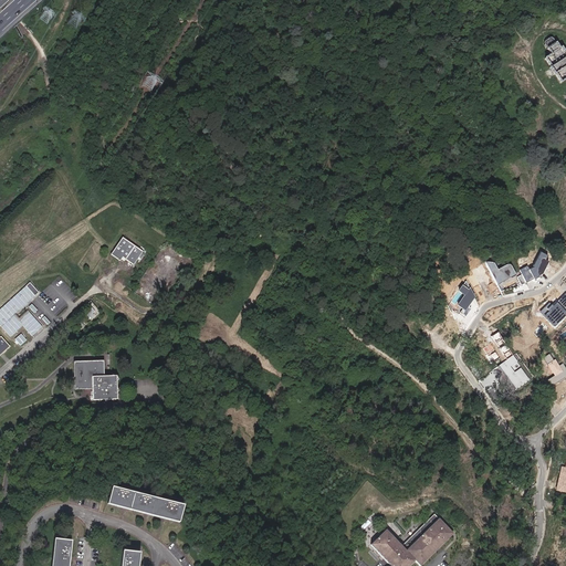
[(565,53),(563,48),(561,50),(557,44),(548,49),(553,55),(546,59),(552,67),(551,69),(555,75),(556,74),(562,83),(565,80),(565,53)]
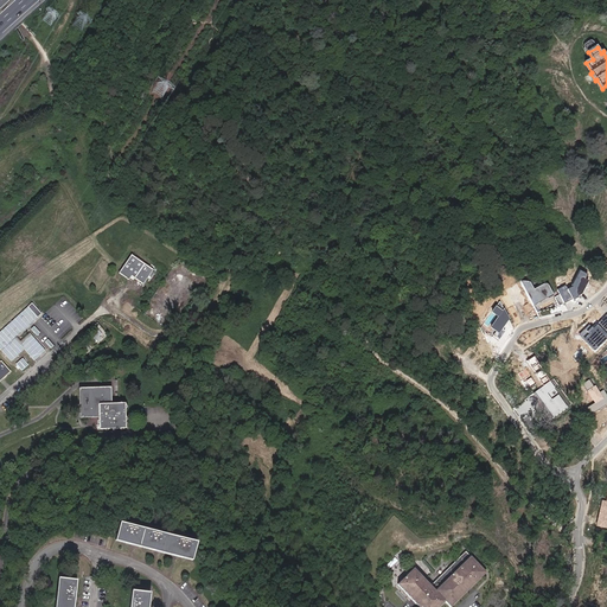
[(116,273),(126,279),(128,275),(142,285),(152,269),(129,254),(116,273)]
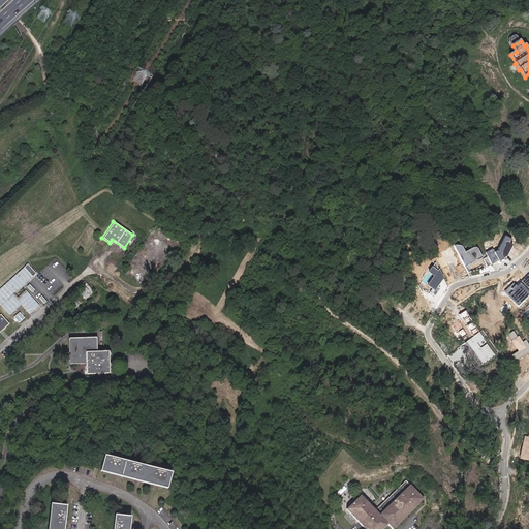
[(28,265),(0,289),(0,303),(10,314),(22,304),(30,314),(39,306),(27,292),(18,302),(11,296),(36,274),(28,265)]
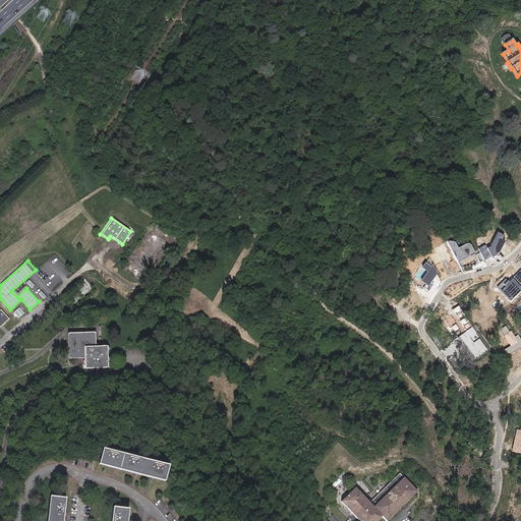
[(426,272),(428,270),(420,264),(417,268),(423,271),(417,281),(422,284),(420,288),(425,292),(435,277),(426,272)]
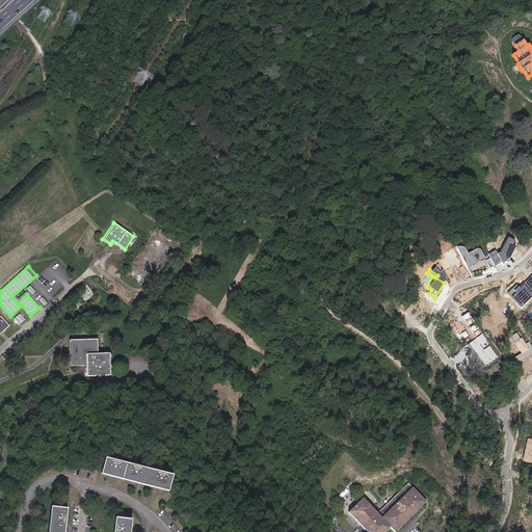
[(25,319),(20,314),(15,319),(20,324),(25,319)]
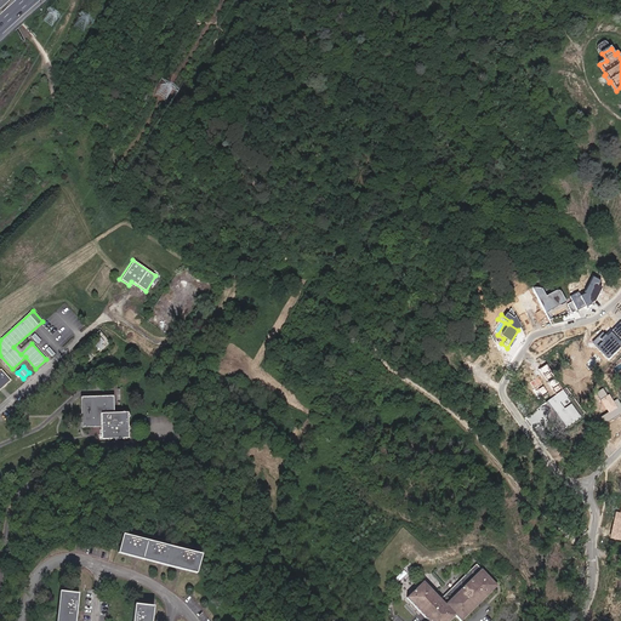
[(1,371),(0,372),(0,388),(10,381),(1,371)]
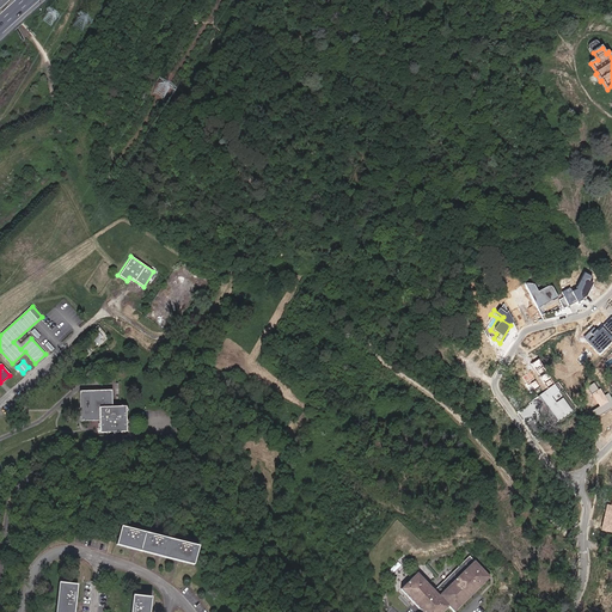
[(129,430),(127,405),(112,405),(111,397),(80,398),(81,420),(102,418),(102,432),(129,430)]
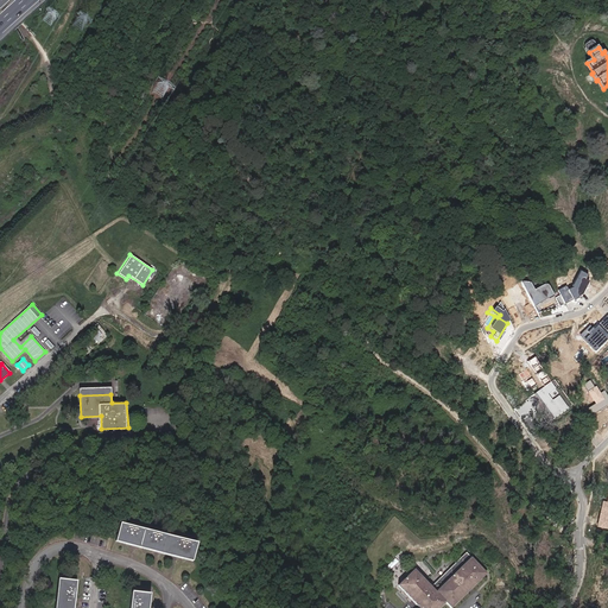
[(115,544),(191,565),(196,549),(120,527),(119,527),(115,544)]
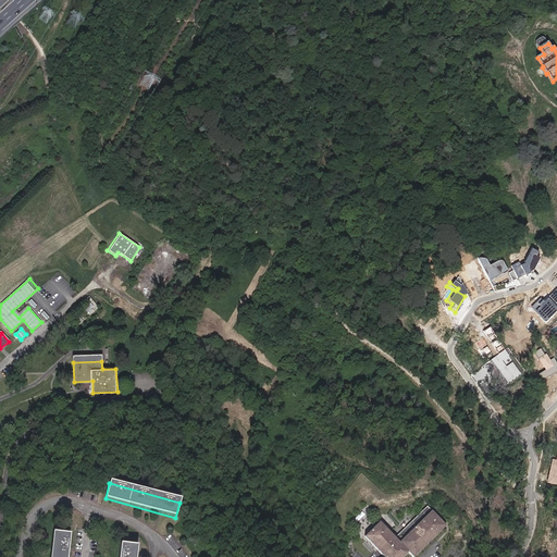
[(405,556),(408,554),(411,556),(415,556),(444,527),(425,508),(394,541),(378,524),(363,541),(380,556),(405,556)]
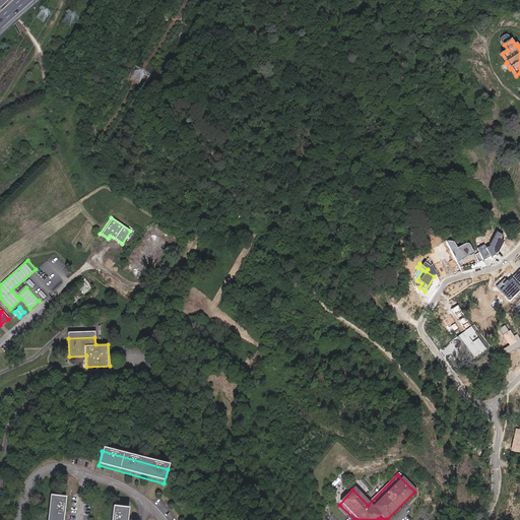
[(63,519),(66,497),(52,496),(49,519),(63,519)]
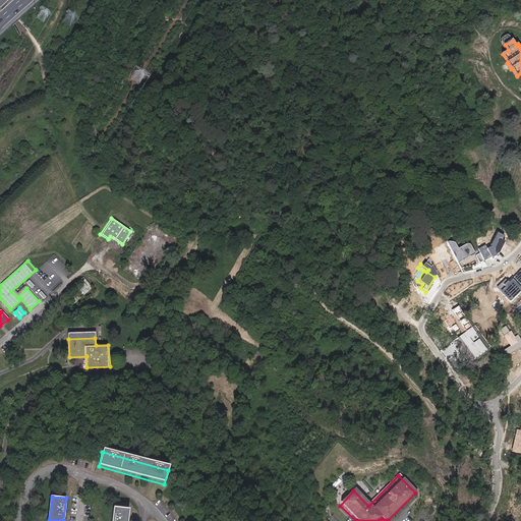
[(117,520),(132,520),(133,514),(119,512),(117,520)]
